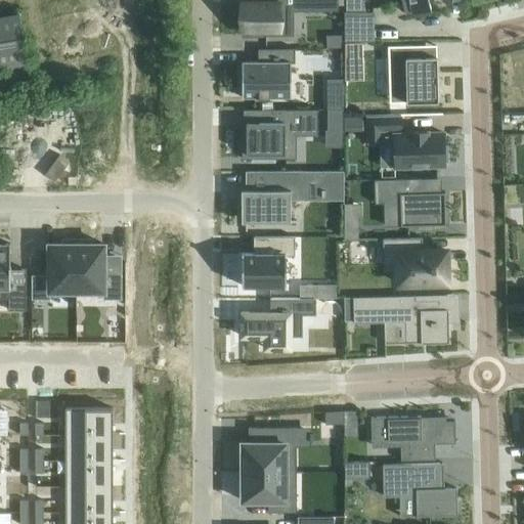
[(244,2),(242,2),(242,30),(256,30),(256,35),(294,35),(294,10),(319,10),(319,3),(339,3),(338,0),(264,0),(264,2),(244,2)]
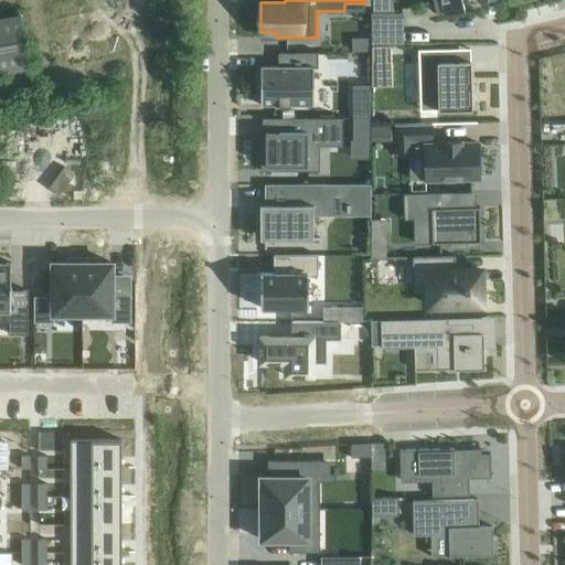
[(395,13),(390,0),(372,0),(373,43),(402,43),(402,13),(395,13)]
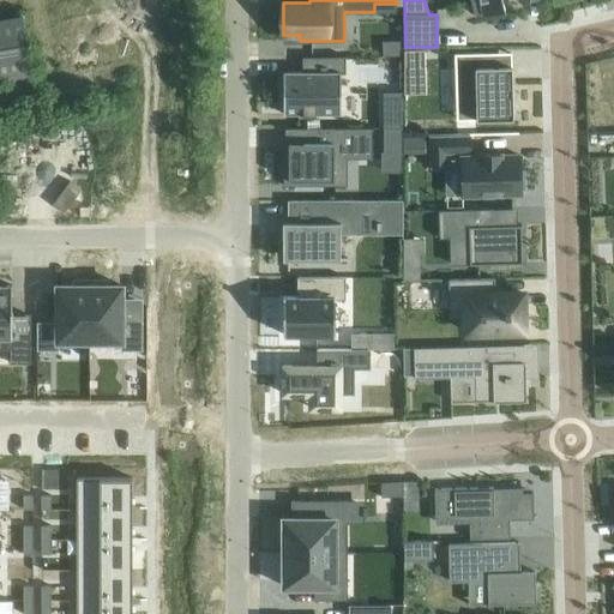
[(470,0),(475,16),(505,8),(501,0),(470,0)]
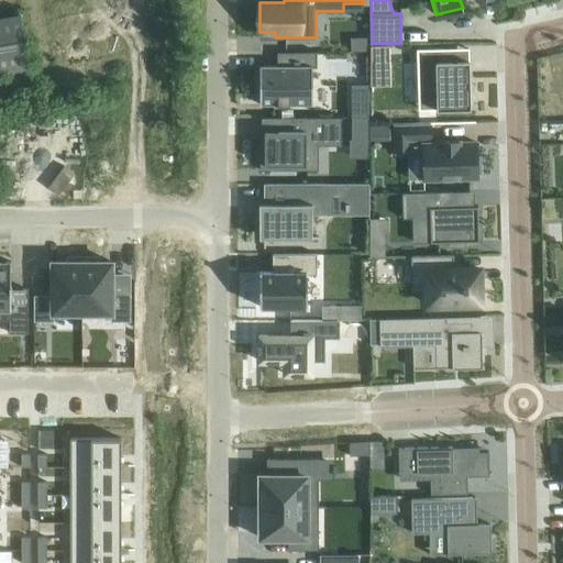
[(21,13),(0,17),(0,73),(31,68),(21,13)]
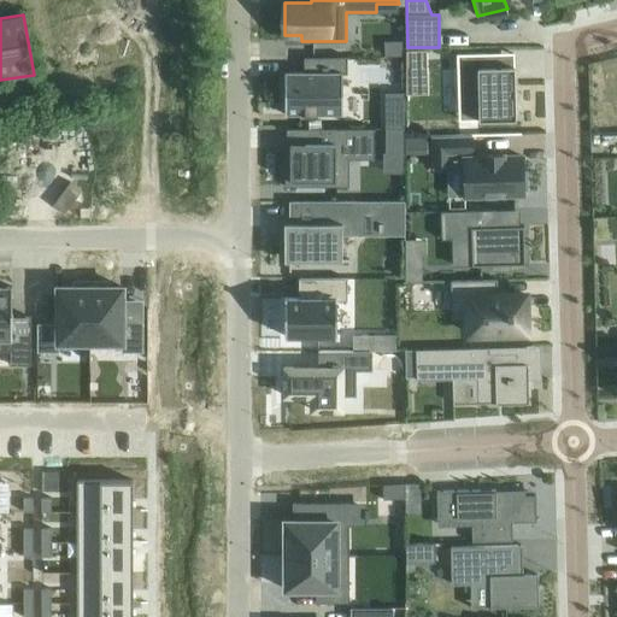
[(425,50),(407,50),(407,74),(425,74),(425,50)]
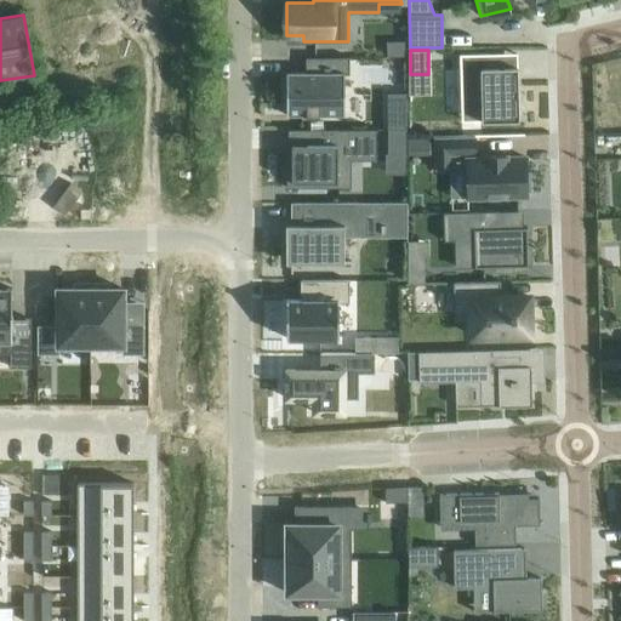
[(489,53),(460,55),(461,103),(482,103),(482,120),(519,119),(518,67),(490,68),(489,53)]
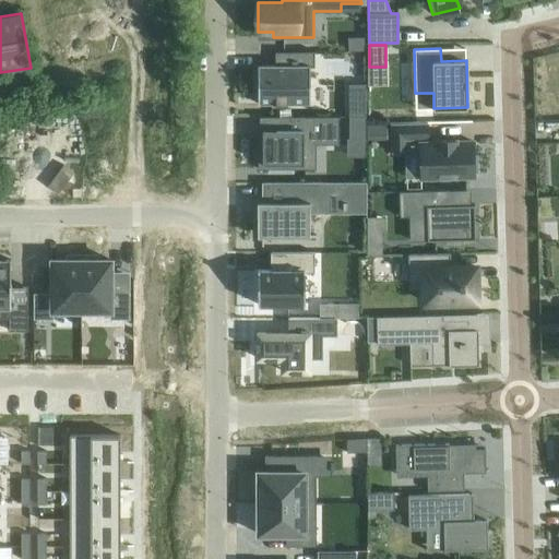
[(275,64),(258,64),(258,104),(310,104),(310,67),(314,67),(314,51),(275,51),(275,52),(288,52),(288,64),(275,64)]
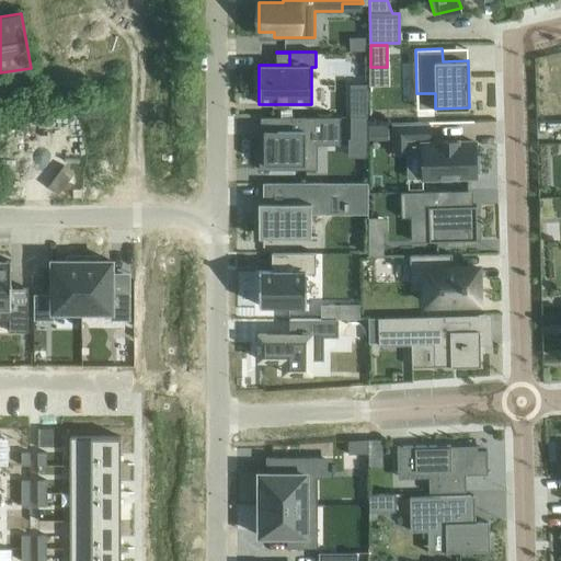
[(260,135),(260,170),(275,170),(275,173),(294,173),(294,169),(318,169),(318,145),(341,145),(341,116),(283,116),(283,135),(260,135)]
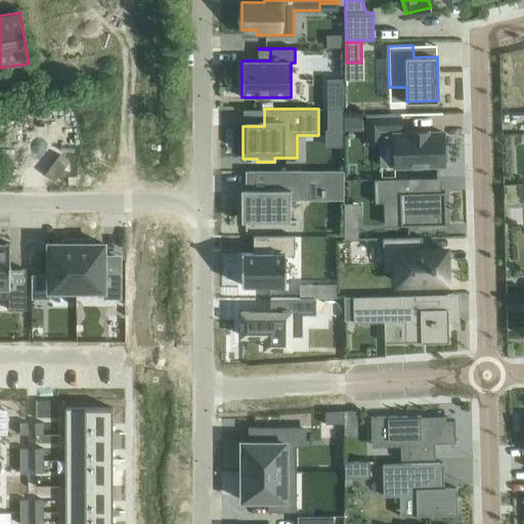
[(401,116),(367,117),(367,142),(379,142),(380,167),(395,167),(444,165),(444,161),(447,161),(447,145),(443,145),(443,132),(427,133),(427,131),(410,132),(410,133),(402,133),(401,116)]
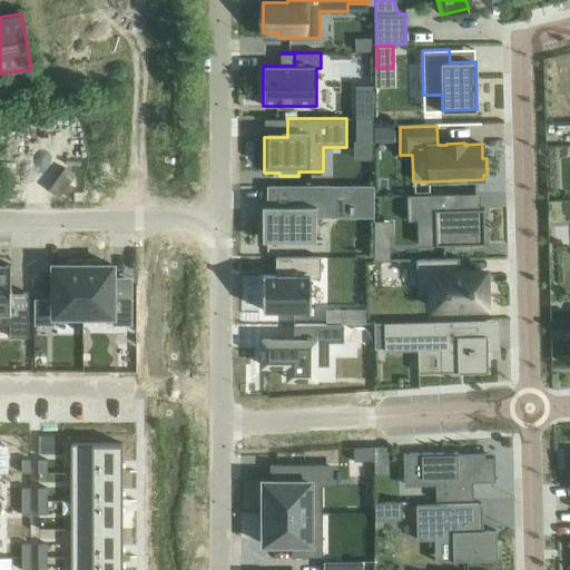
[(394,127),(374,127),(374,143),(394,143),(394,127)]
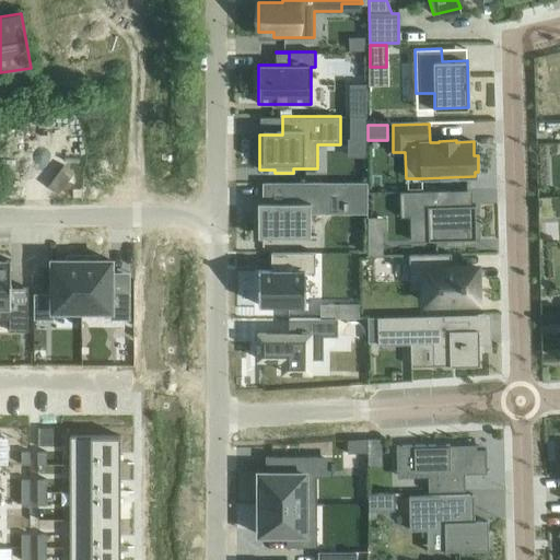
[(258,201),(258,237),(263,237),(316,237),(316,234),(311,234),(311,213),(324,213),(368,212),(368,182),(324,182),(263,182),(263,201),(258,201)]
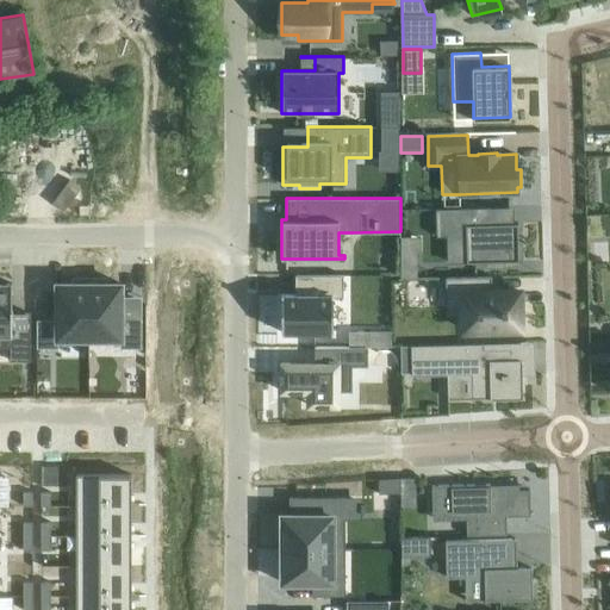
[(490,207),(435,209),(436,236),(449,236),(449,263),(467,262),(487,262),(487,267),(503,266),(503,262),(520,261),(518,223),(514,223),(490,224),(490,207)]
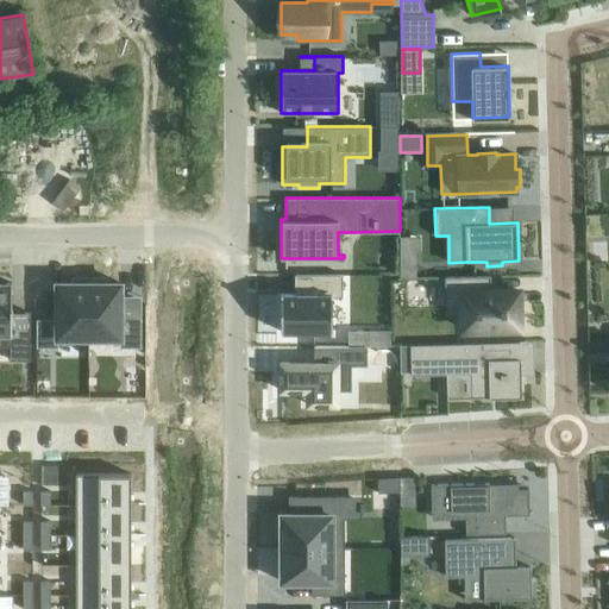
[(400,253),(400,278),(415,278),(416,253),(400,253)]
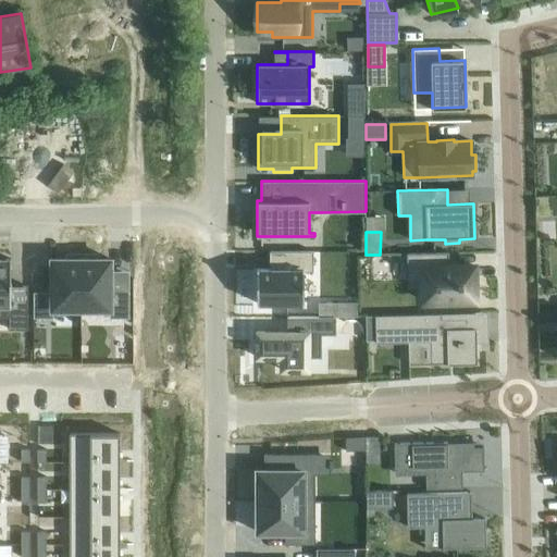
[(257,269),(257,304),(304,304),(304,271),(313,271),(313,251),(270,251),(270,268),(257,269)]
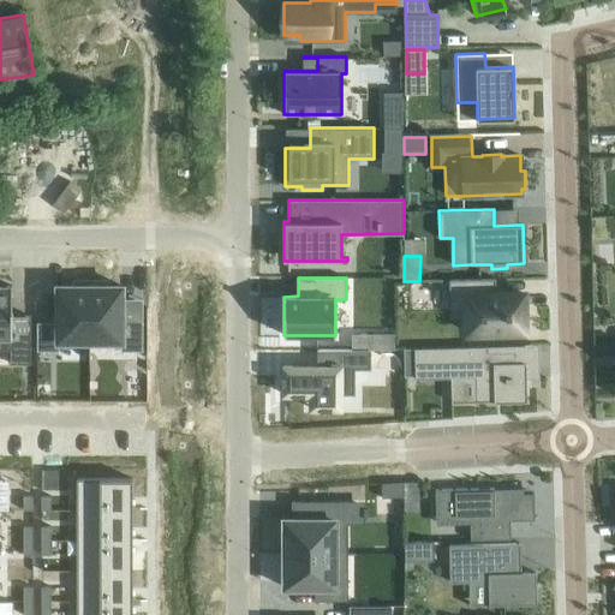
[(467,312),(469,332),(526,330),(525,293),(497,294),(496,279),(451,280),(451,312),(467,312)]
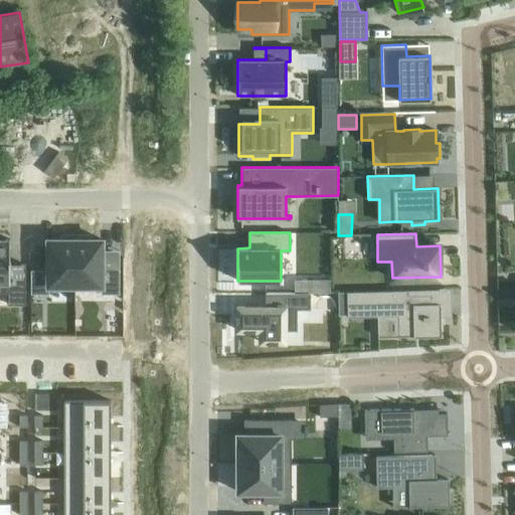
[(31,270),(31,294),(49,294),(49,286),(75,286),(75,234),(61,234),(61,239),(48,239),(48,270),(31,270)]
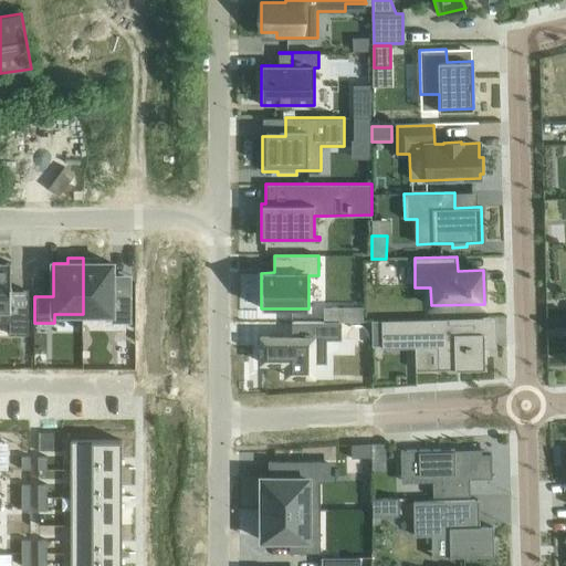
[(83,258),(83,314),(111,314),(111,323),(132,323),(132,296),(113,296),(113,263),(97,263),(97,258),(83,258)]
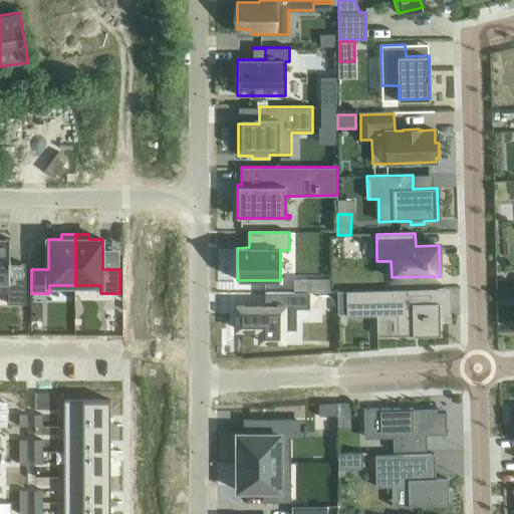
[(0,238),(0,291),(9,291),(9,303),(26,303),(26,264),(10,264),(10,239),(0,238)]
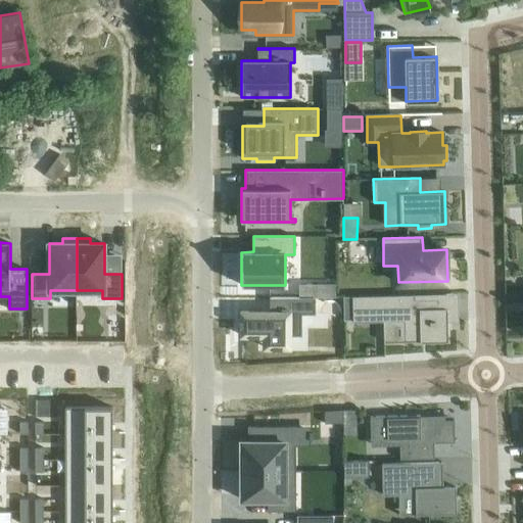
[(299,285),(299,297),(315,297),(335,297),(335,285),(299,285)]
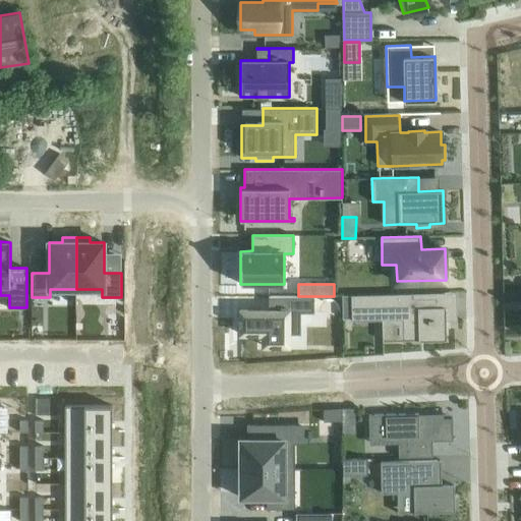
[(351,317),(351,321),(401,319),(402,340),(418,339),(418,341),(446,340),(446,319),(438,320),(438,297),(413,298),(413,293),(351,295),(351,317)]
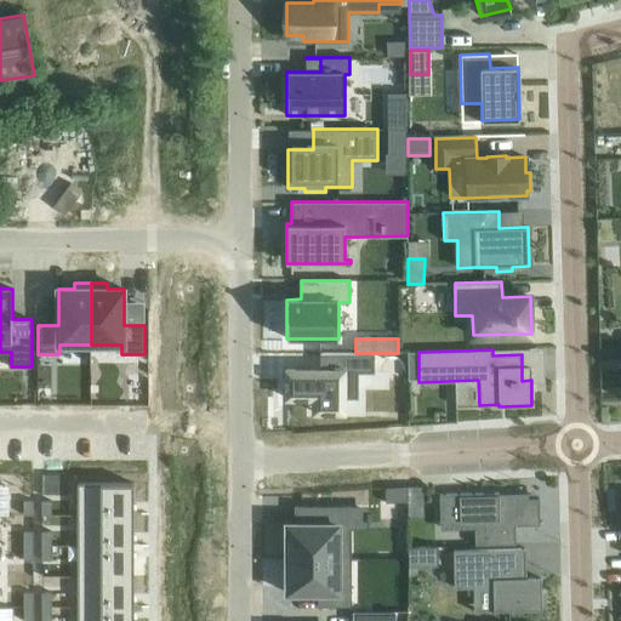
[(419,352),(408,352),(408,380),(419,379),(419,352)]
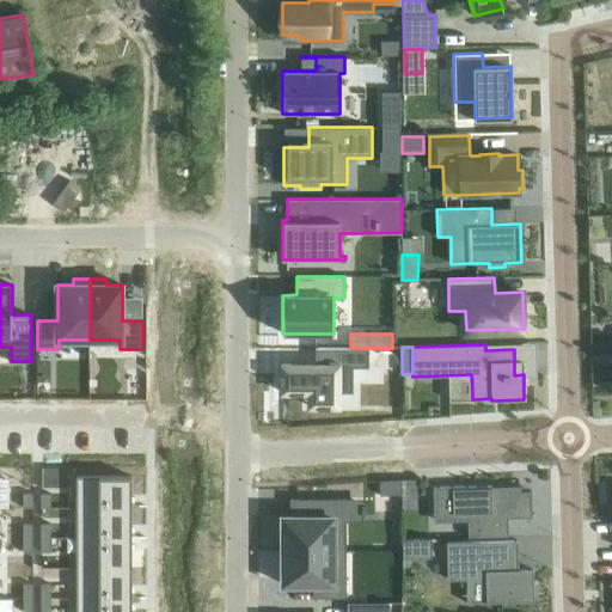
[(280,373),(280,383),(282,383),(282,392),(310,392),(310,407),(338,407),(338,392),(353,392),(353,367),(368,367),(368,348),(350,348),(316,348),(316,365),(282,365),(282,373),(280,373)]
